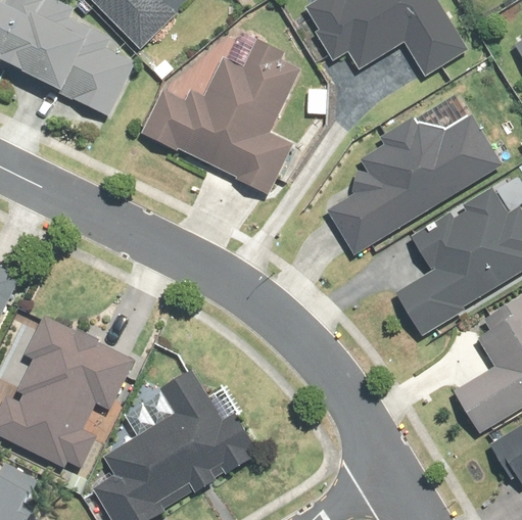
[(0,5),(0,65),(103,119),(132,59),(109,49),(113,40),(72,18),(77,8),(60,0),(5,0),(2,7),(0,5)]
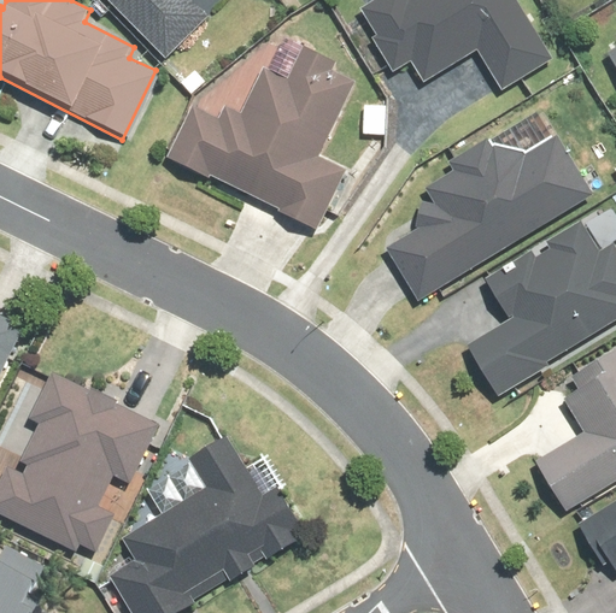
[(107,0),(163,57),(204,17),(189,0),(107,0)]
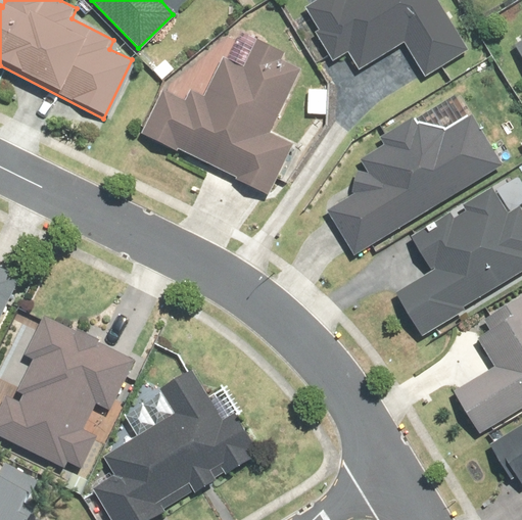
[(466,51),(435,0),(344,0),(318,0),(304,8),(318,30),(315,33),(332,61),(347,52),(358,69),(404,42),(424,77),(466,51)]
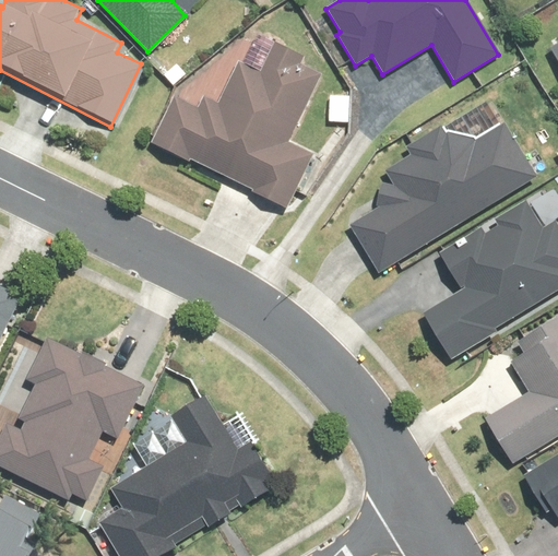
[(272,42),(259,71),(238,61),(220,103),(203,95),(197,108),(173,97),(150,146),(186,163),(187,157),(252,187),(249,193),(286,211),(311,153),(287,142),(319,73),(299,64),(304,55),(272,42)]
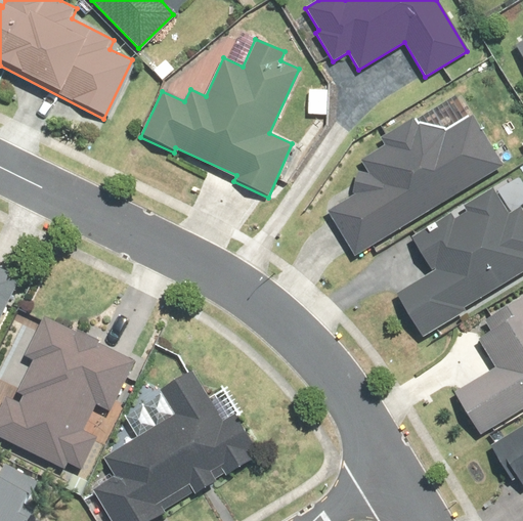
[(522,39),(514,45),(522,59),(522,39)]
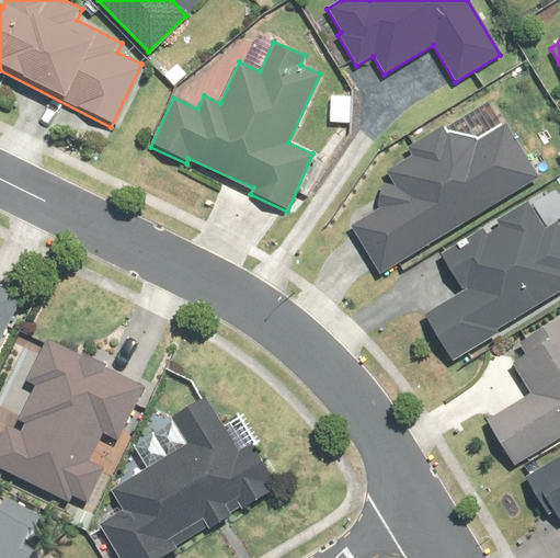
[(472,146),(460,126),(444,137),(438,128),(407,148),(411,157),(387,172),(391,180),(368,194),(378,209),(350,227),(378,274),(539,175),(507,124),(472,146)]
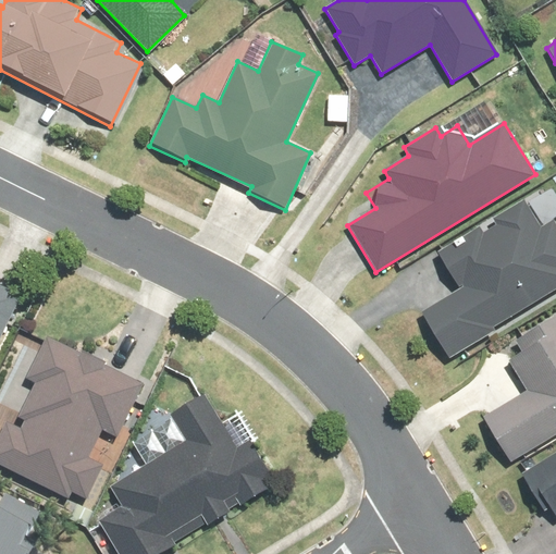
[(447,356),(555,291),(555,228),(552,221),(539,229),(523,202),(492,221),(494,224),(483,232),(479,224),(434,251),(457,290),(420,311),(447,356)]
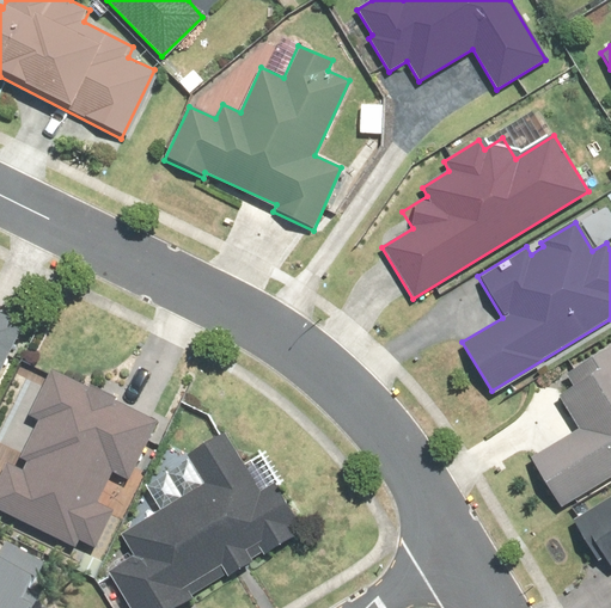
[(0,355),(24,306),(0,295),(0,355)]
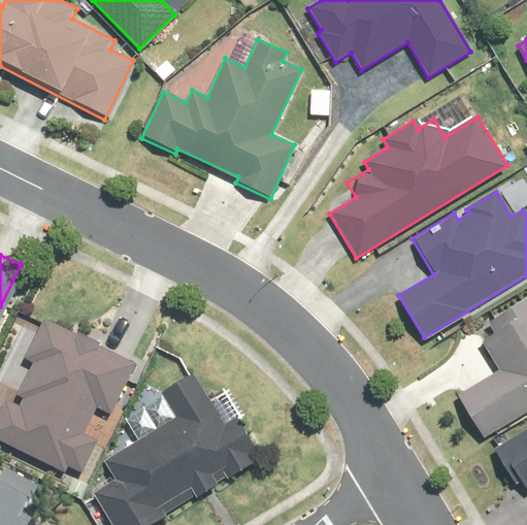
[(483,438),(526,412),(526,295),(484,322),(492,336),(481,342),(498,370),(457,396),(483,438)]
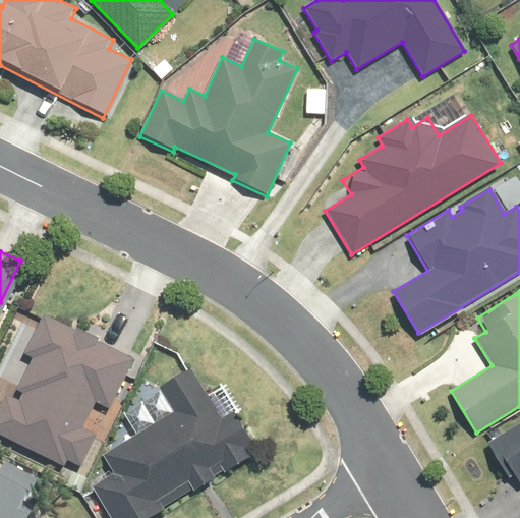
[(134,360),(45,313),(23,355),(34,360),(17,391),(21,393),(16,401),(4,394),(0,401),(0,437),(62,470),(69,457),(80,463),(95,436),(81,428),(97,401),(109,408),(134,360)]
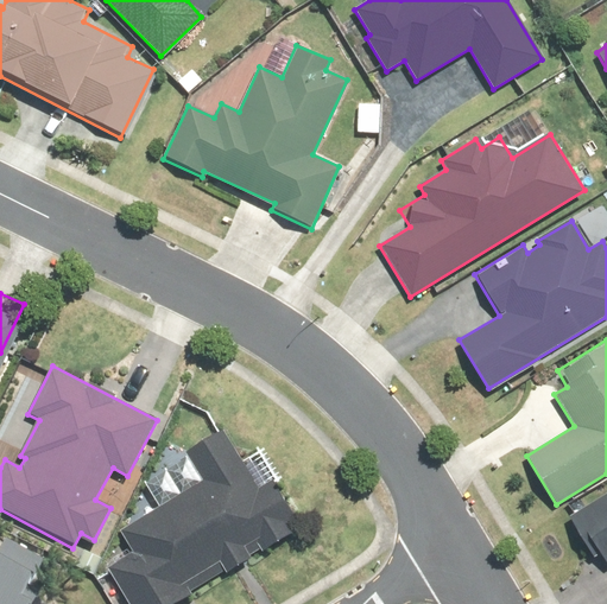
[(185,451),(202,481),(120,529),(133,551),(108,566),(130,603),(174,603),(293,534),(285,521),(295,515),(274,481),(280,477),(264,450),(242,463),(222,430),(185,451)]
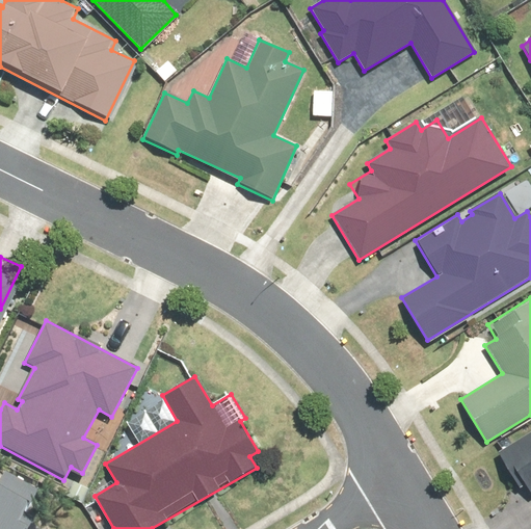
[(530,430),(494,452),(506,474),(514,469),(530,496),(530,430)]
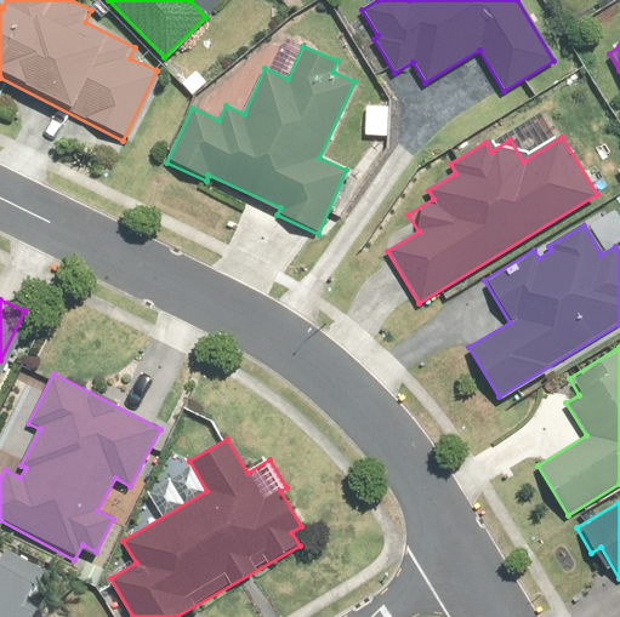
[(0,616),(69,616),(72,616),(35,598),(52,564),(10,542),(0,561),(0,616)]
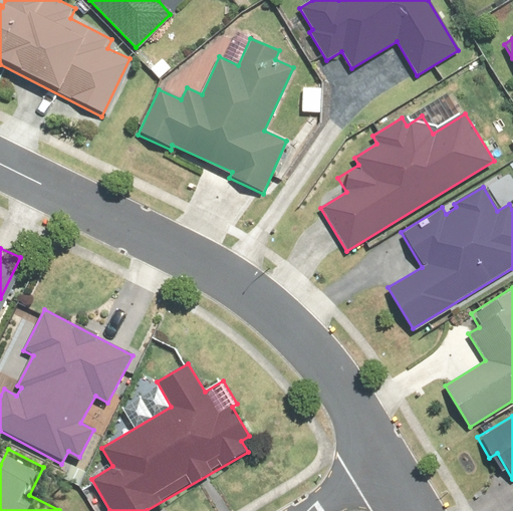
All buildings are outlined.
